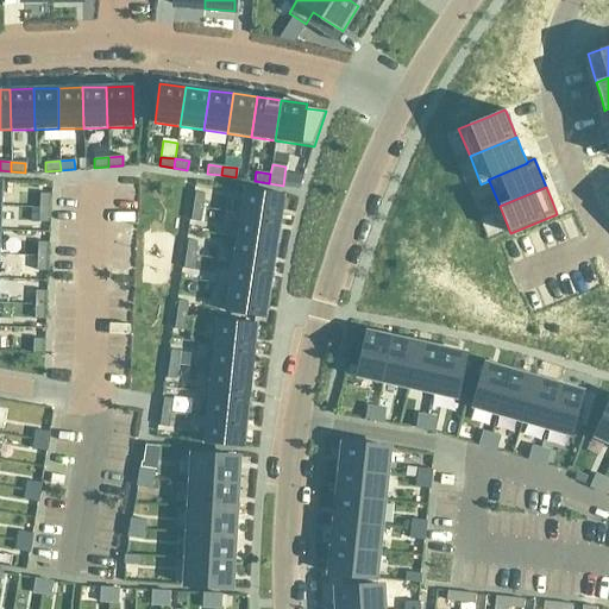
[(244,189),(240,214),(281,220),(284,195),(244,189)]
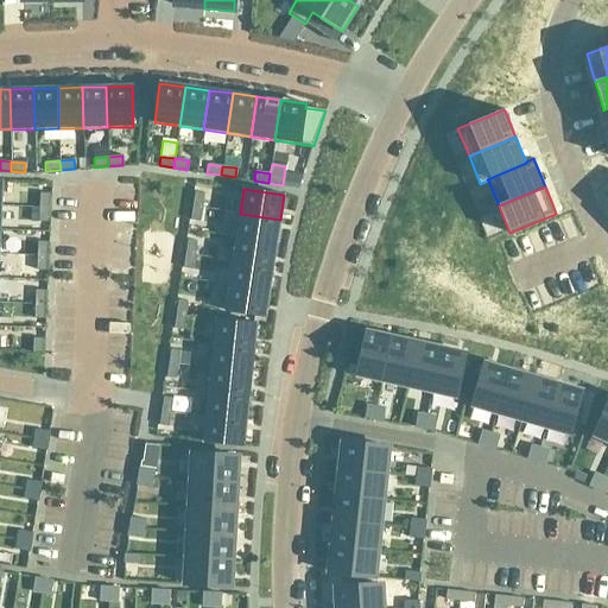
[(195,192),(192,207),(202,208),(204,194),(195,192)]
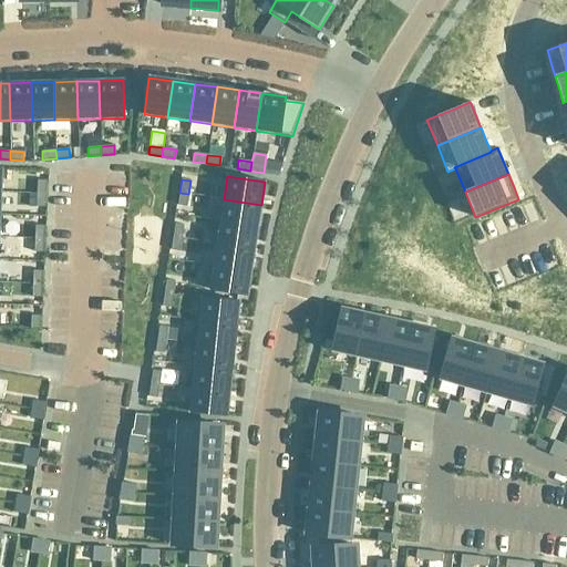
[(37,181),(37,194),(45,194),(45,181),(37,181)]
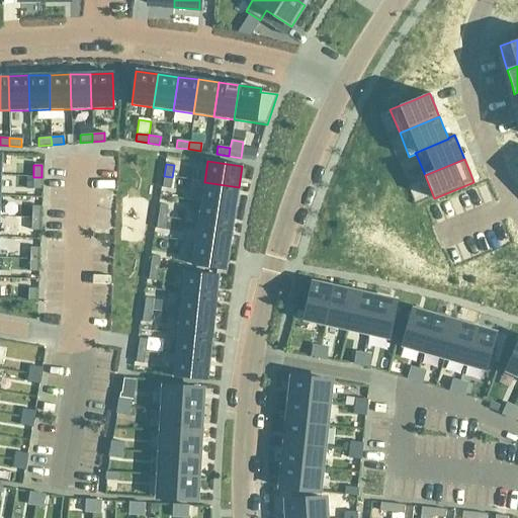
[(164,176),(162,188),(170,189),(172,177),(164,176)]
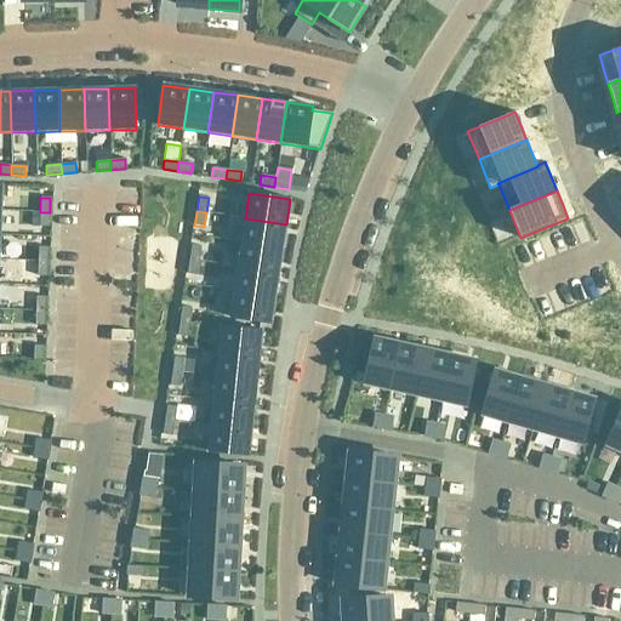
[(40,212),(39,227),(49,227),(50,212),(40,212)]
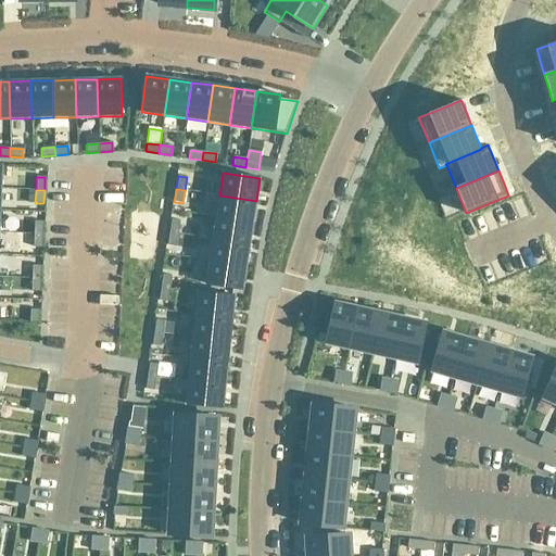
[(219,196),(216,217),(253,223),(256,201),(219,196)]
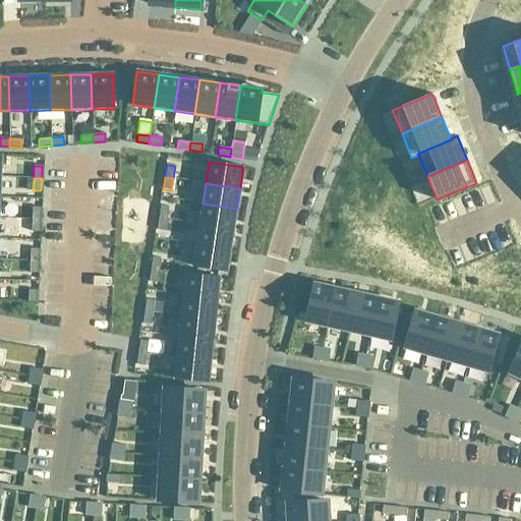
[(203,204),(199,224),(234,229),(237,209),(203,204)]
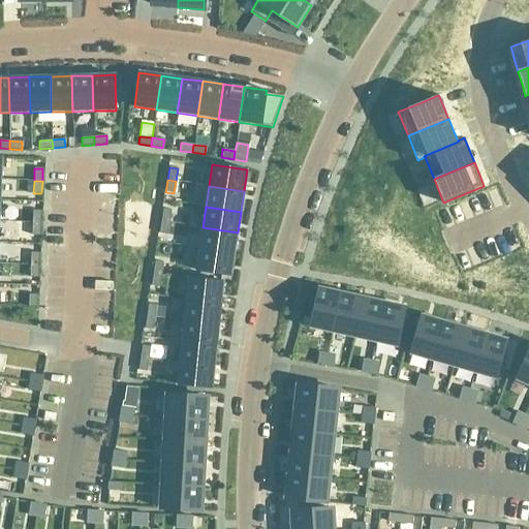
[(163,209),(161,221),(169,222),(172,210),(163,209)]
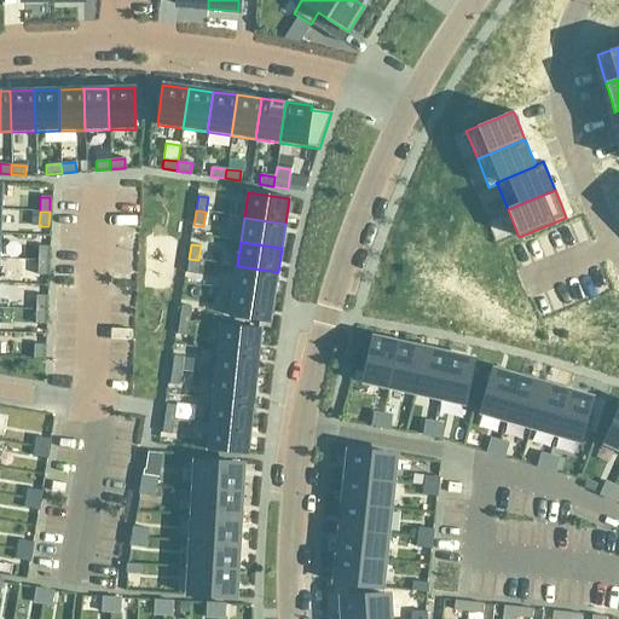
[(38,246),(38,261),(47,261),(47,247),(38,246)]
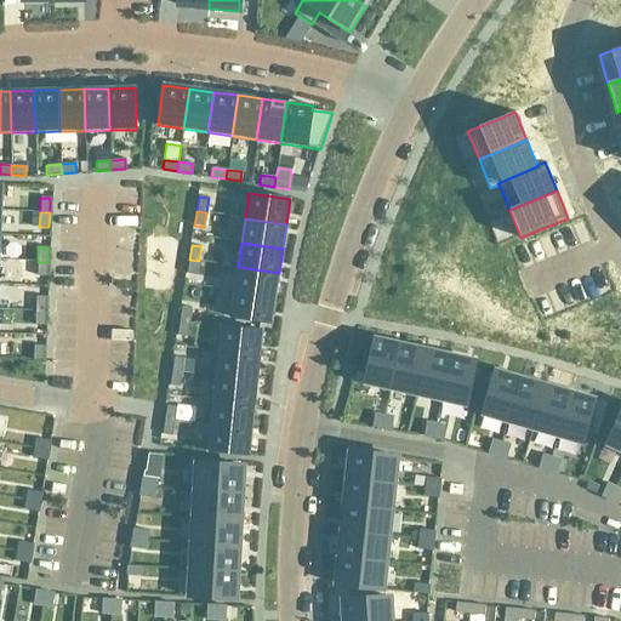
[(189,260),(187,274),(197,275),(199,261),(189,260)]
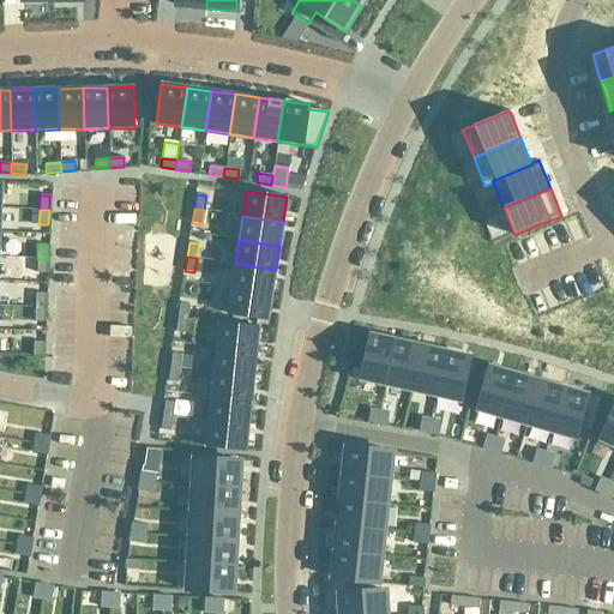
[(37,259),(36,274),(46,274),(47,259),(37,259)]
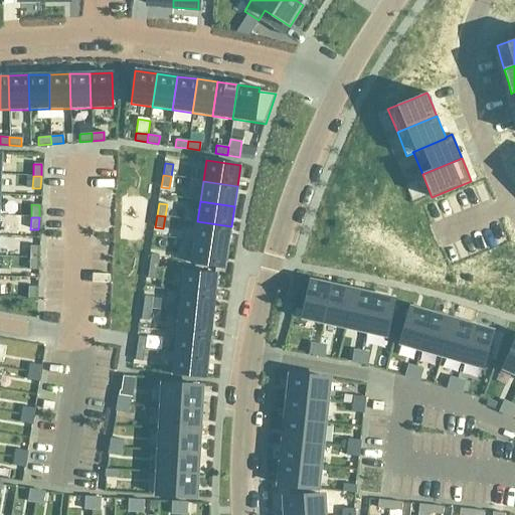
[(197,221),(194,241),(227,247),(231,226),(197,221)]
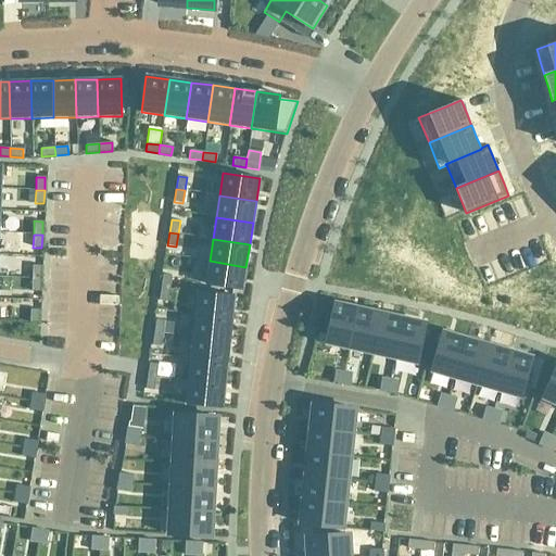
[(210,261),(205,283),(242,290),(245,267),(210,261)]
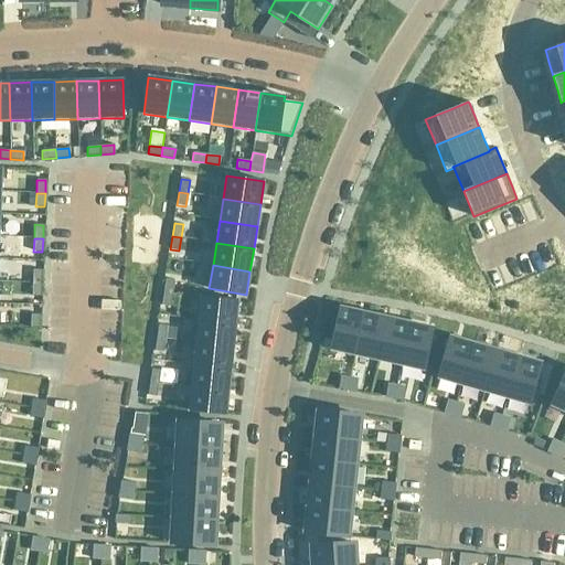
[(32,269),(32,283),(41,284),(42,269),(32,269)]
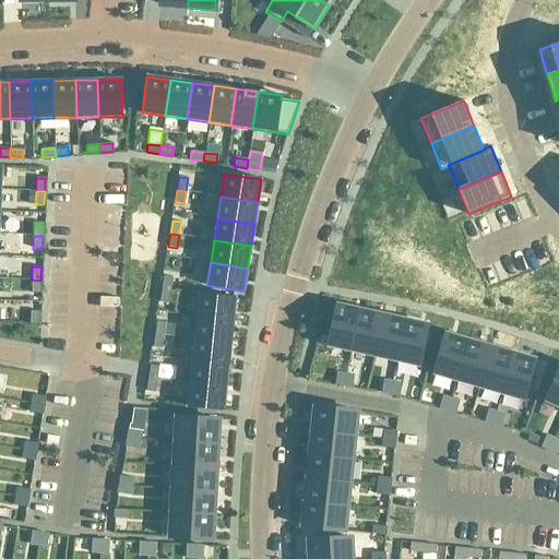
[(164,276),(162,289),(170,290),(173,277),(164,276)]
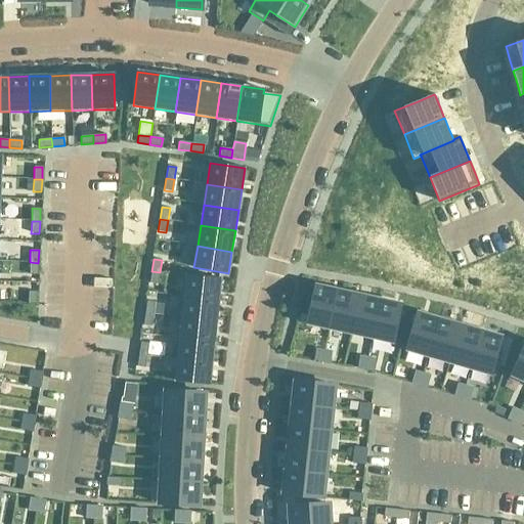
[(30,262),(29,274),(38,275),(38,263),(30,262)]
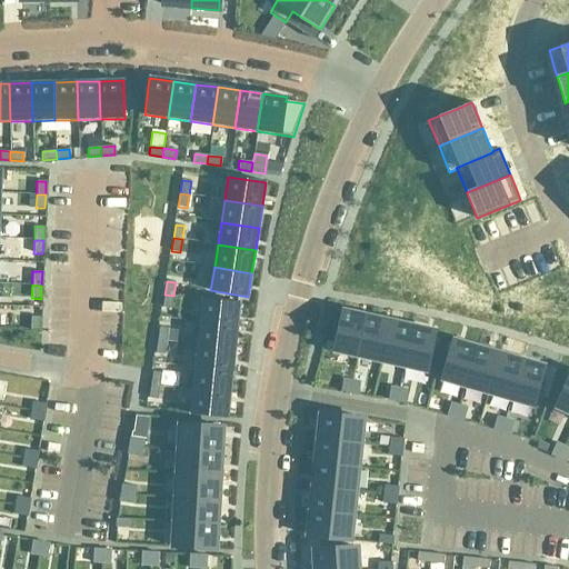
[(165,295),(162,308),(171,309),(173,296),(165,295)]
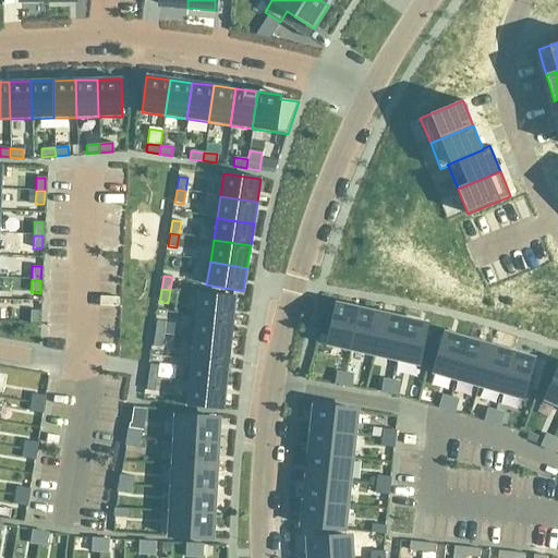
[(198,293),(196,316),(233,319),(235,296),(198,293)]
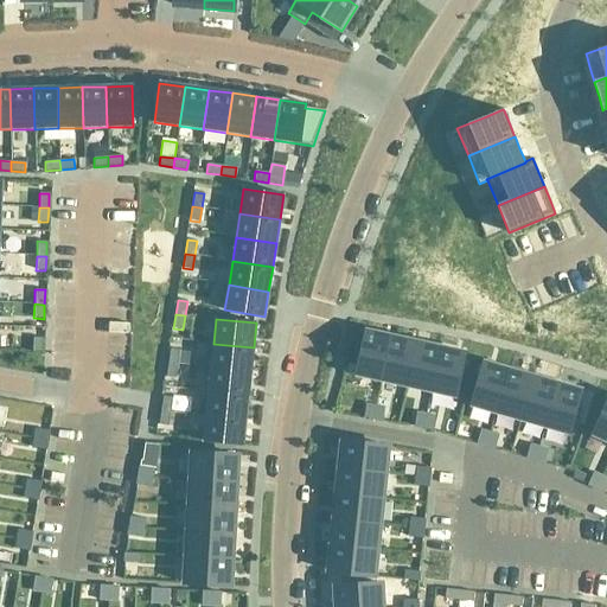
[(364,331),(355,375),(381,381),(390,337),(364,331)]
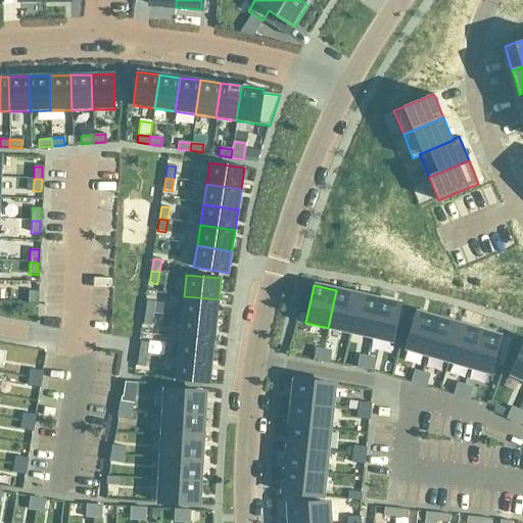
[(336,290),(328,328),(349,332),(358,294),(336,290)]
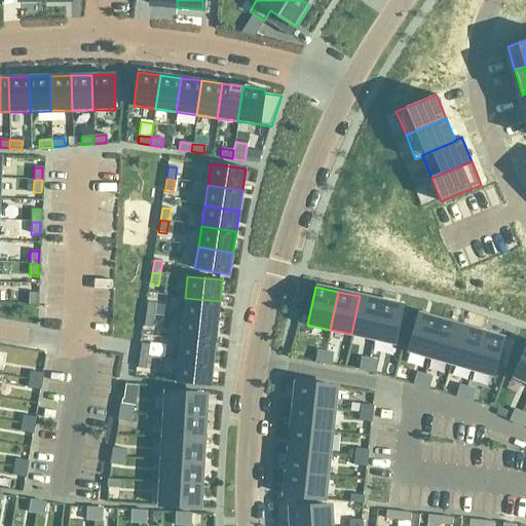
[(29,293),(28,305),(36,305),(37,293),(29,293)]
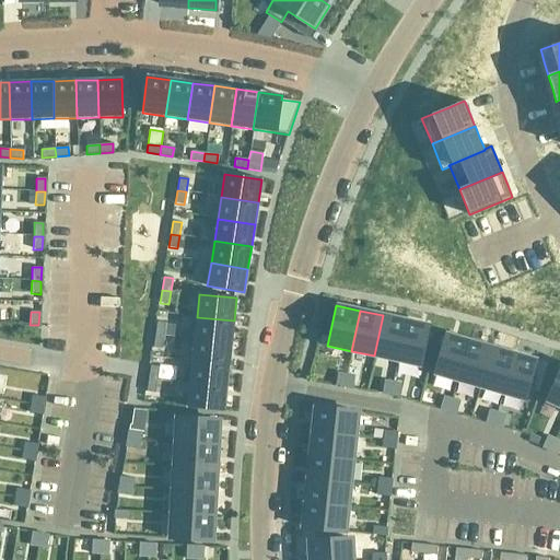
[(383,315),(374,356),(397,361),(406,321),(383,315)]
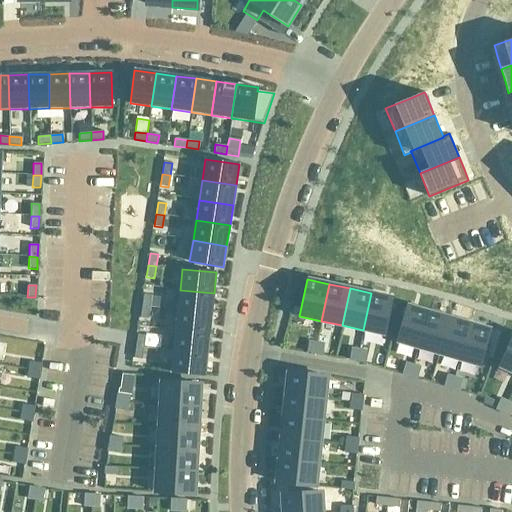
[(180,290),(177,310),(212,314),(214,293),(180,290)]
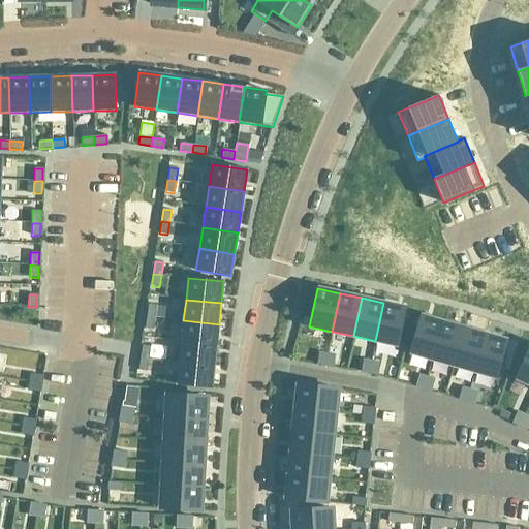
[(383,303),(375,341),(398,346),(407,308),(383,303)]
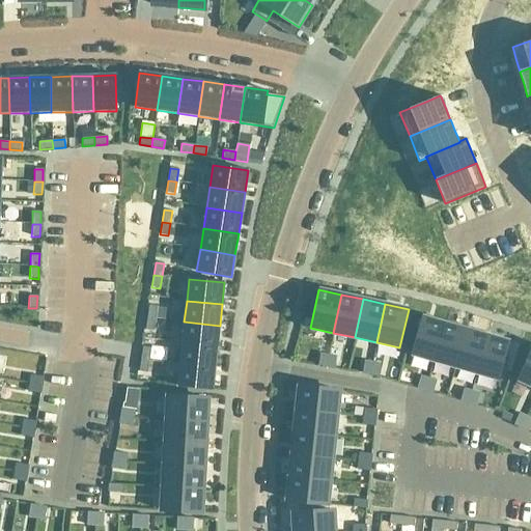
[(149,305),(147,317),(156,318),(158,306),(149,305)]
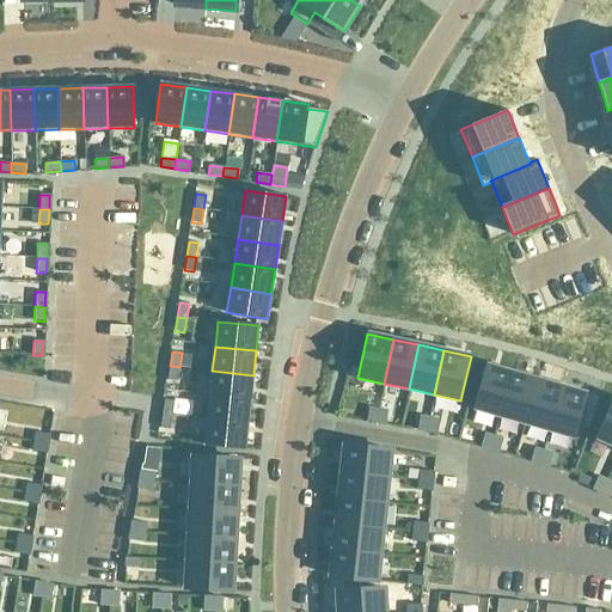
[(485,365),(473,409),(500,416),(512,372),(485,365)]
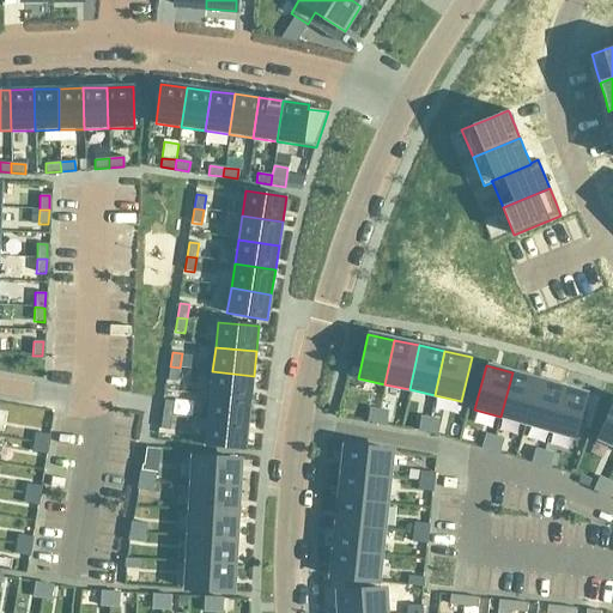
[(170,366),(168,381),(177,382),(180,368),(170,366)]
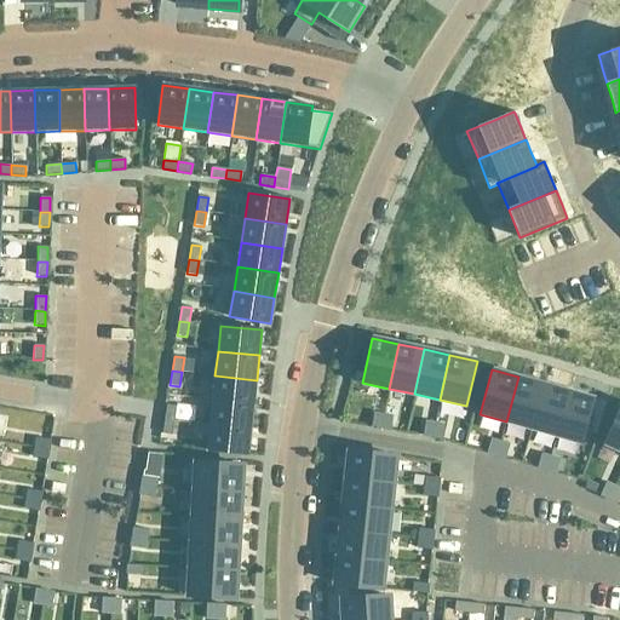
[(214,375),(212,400),(254,405),(257,380),(214,375)]
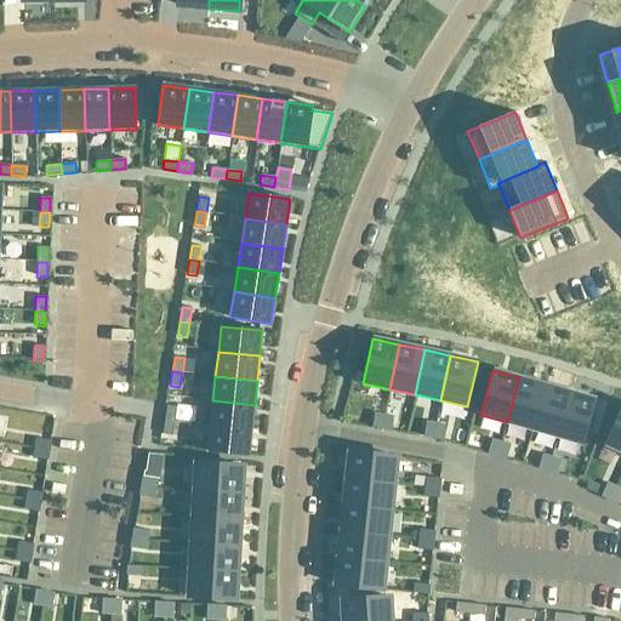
[(519,377),(507,422),(531,429),(545,385),(519,377)]
